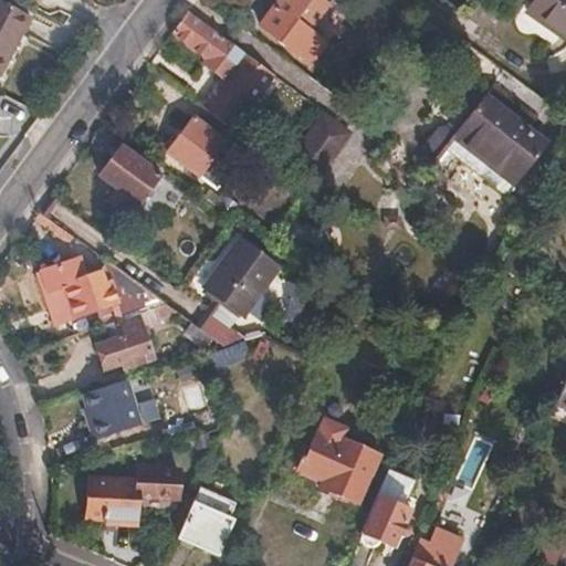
[(314,28),(334,0),(279,0),(260,27),(295,51),(296,49),(314,61),(327,44),(311,33),(314,28)]
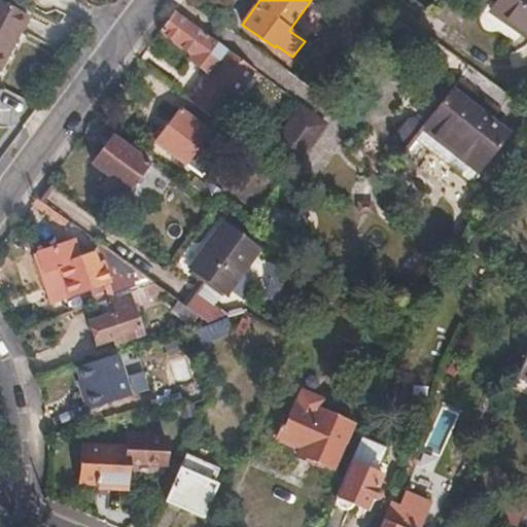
[(526,0),(498,0),(491,9),(526,36),(526,0)]
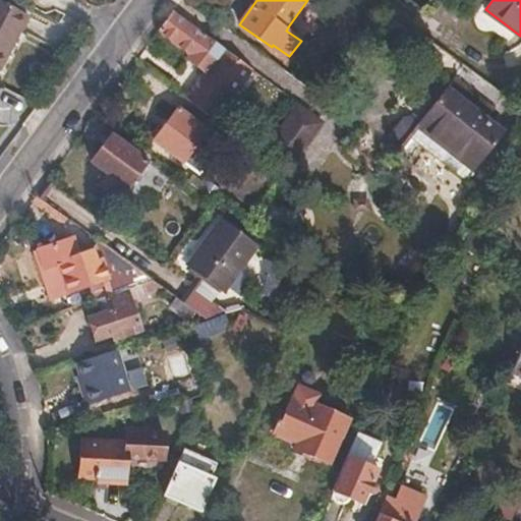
[(0,65),(26,17),(0,3),(0,65)]
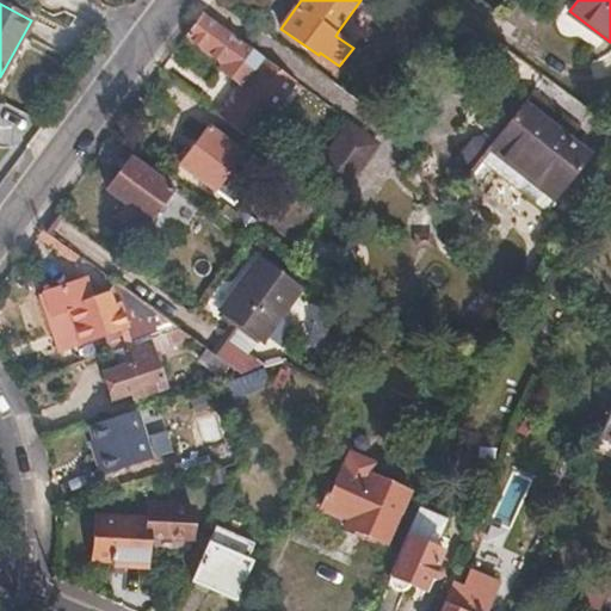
[(290,76),(246,44),(204,13),(186,37),(222,63),(218,71),(245,90),(223,119),(246,135),(290,76)]
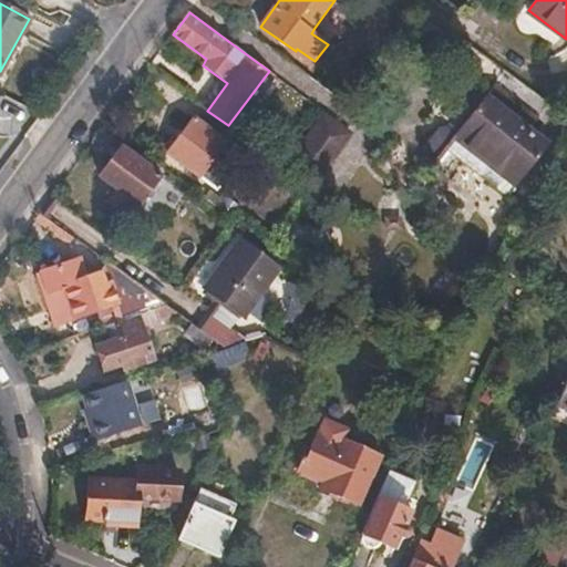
[(239,134),(280,79),(269,71),(228,125),(235,131),(239,134)]
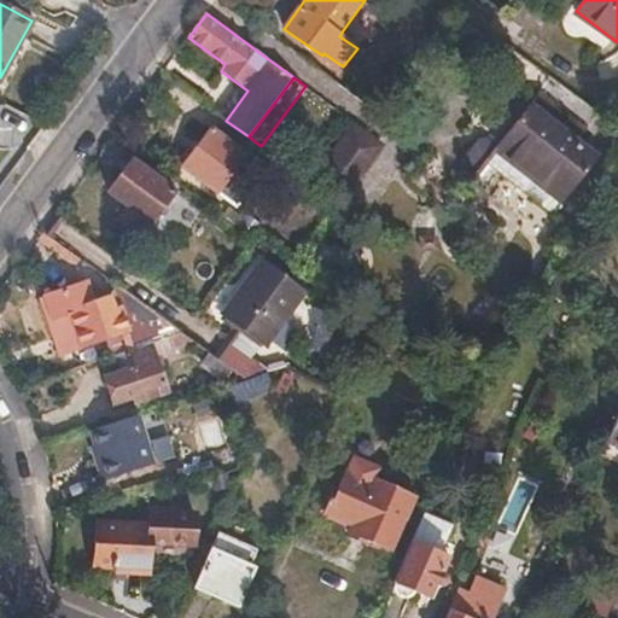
[(577,145),(589,130),(542,91),(506,134),(517,141),(506,155),(565,203),(598,162),(577,145)]
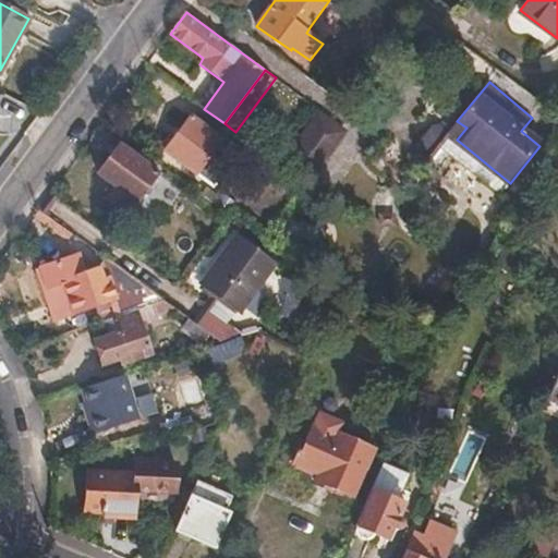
[(316,172),(346,133),(320,114),(291,155),(316,172)]
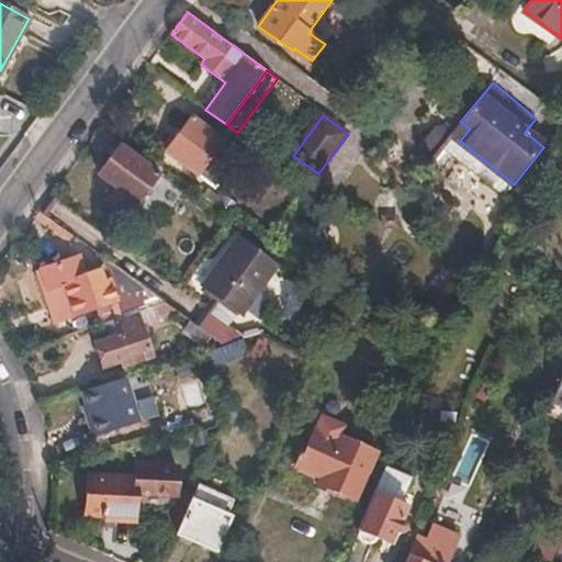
[(200,173),(225,141),(192,116),(188,122),(167,150),(200,173)]
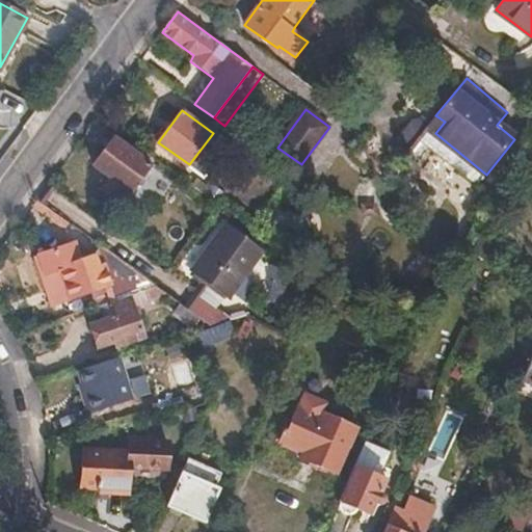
[(435,133),(445,122),(435,115),(426,126),(435,133)]
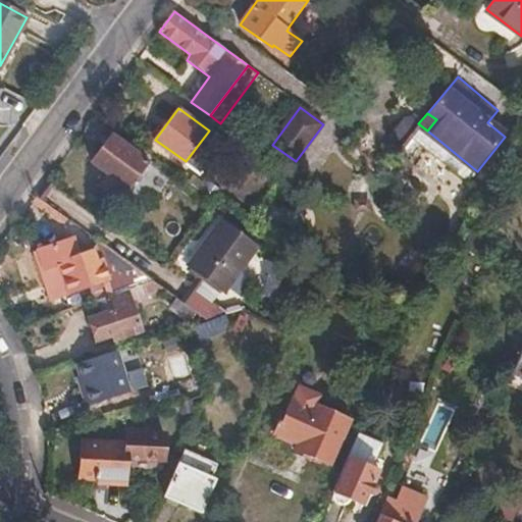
[(126,187),(146,161),(112,136),(92,162),(108,173),(100,186),(123,203),(132,191),(126,187)]
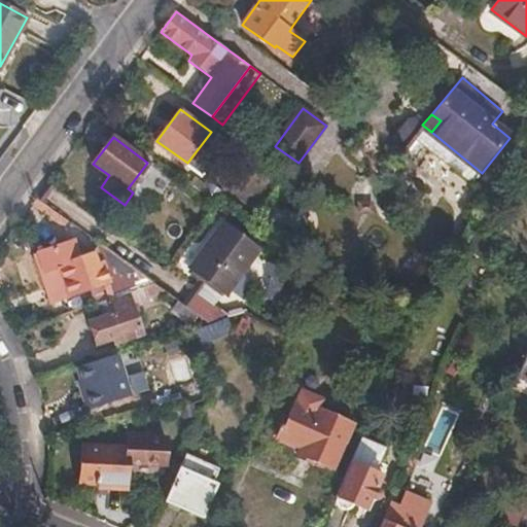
[(226,294),(260,249),(224,222),(189,268),(226,294)]
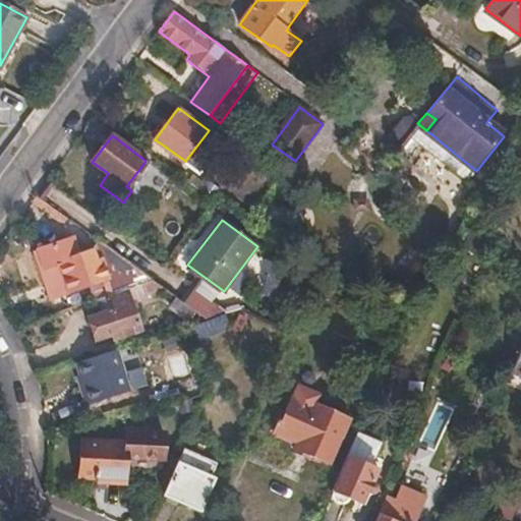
[(151,278),(98,239),(92,249),(80,253),(73,236),(37,247),(44,267),(58,262),(68,292),(107,279),(111,293),(151,278)]
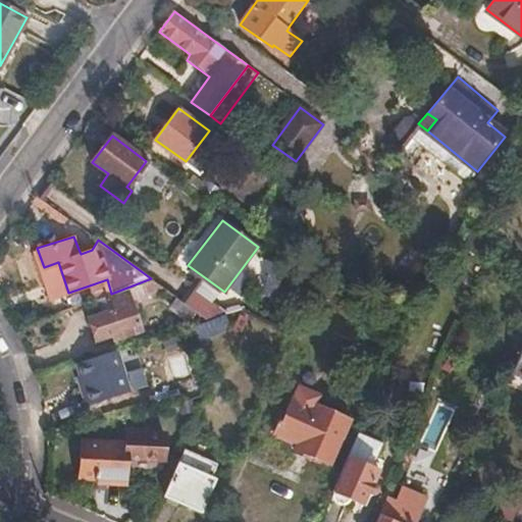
[(68,293),(58,262),(44,267),(37,248),(32,249),(48,300),(68,293)]
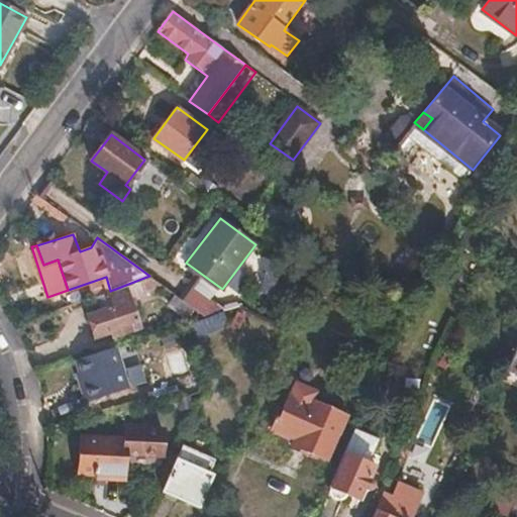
[(139,325),(131,299),(164,286),(149,276),(110,291),(100,295),(105,309),(98,311),(89,315),(93,326),(96,336),(111,330),(113,335),(139,325)]
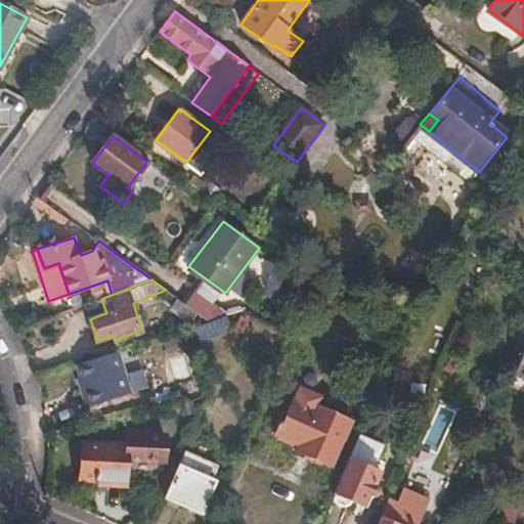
[(229,314),(197,290),(186,304),(208,320),(229,314)]
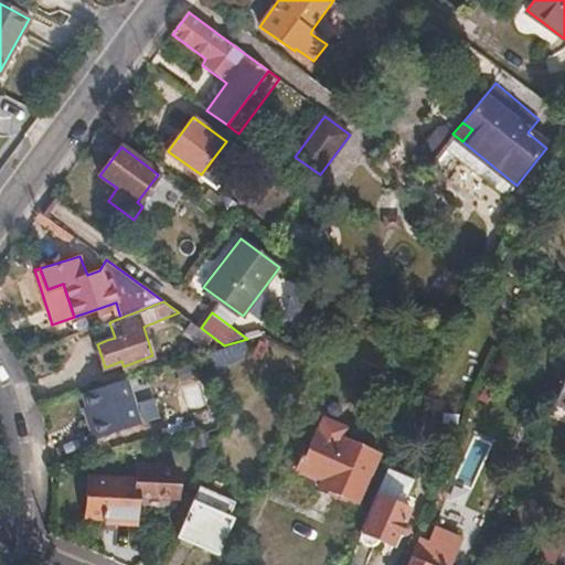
[(115,338),(109,322),(103,324),(107,340),(115,338)]
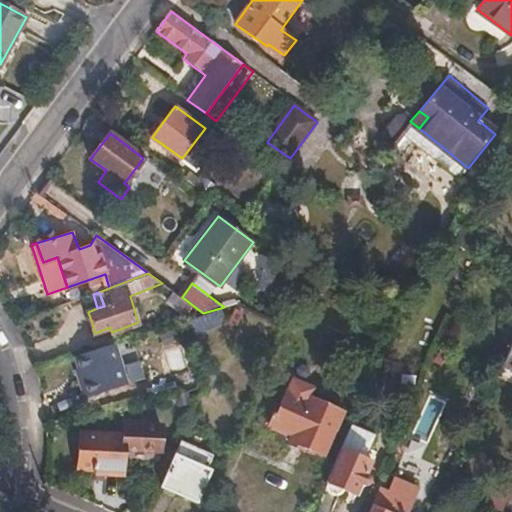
[(128,384),(115,343),(74,357),(77,368),(81,381),(79,382),(84,399),(128,384)]
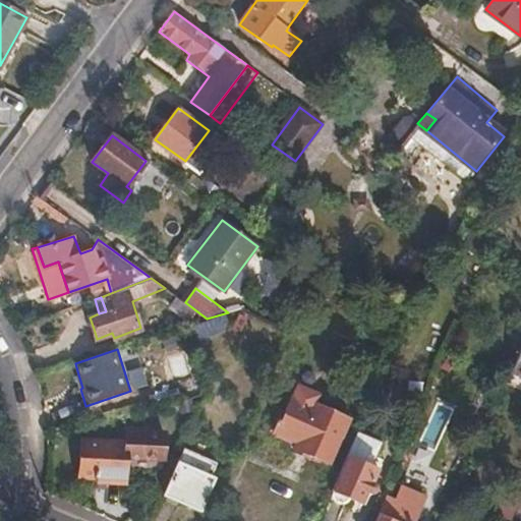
[(329,465),(350,417),(346,416),(346,414),(317,401),(315,405),(294,396),(286,414),(285,415),(282,414),(274,432),(299,444),(313,450),(310,457),(329,465)]
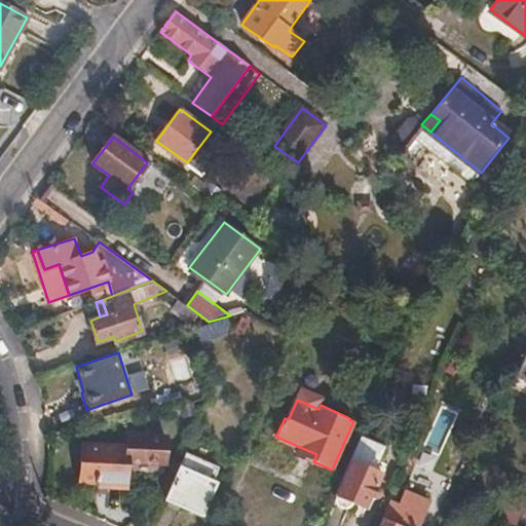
[(377,484),(384,466),(377,462),(386,440),(363,429),(353,453),(354,454),(337,496),(341,498),(339,501),(339,504),(341,508),(345,510),(347,510),(350,509),(352,506),(354,503),(366,510),(372,496),(373,496),(375,497),(377,496),(379,495),(381,493),(382,490),(381,488),(379,485),(377,484)]
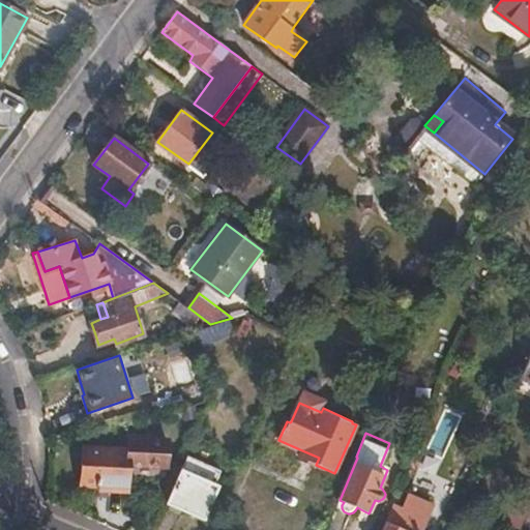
[(128,494),(130,466),(171,470),(173,444),(151,443),(150,441),(133,440),(131,453),(85,450),(83,486),(111,488),(110,492),(128,494)]
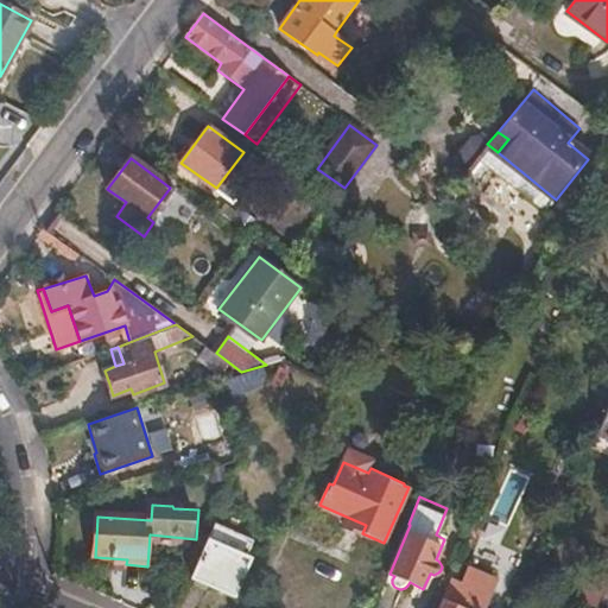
[(362,533),(366,525),(349,518),(346,526),(362,533)]
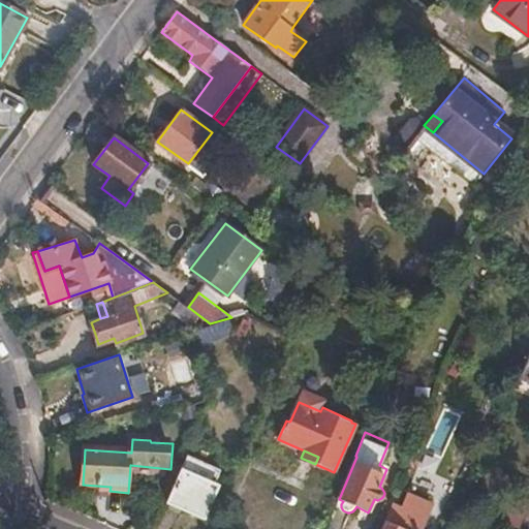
[(215,486),(221,470),(186,456),(165,502),(205,518),(218,487),(215,486)]
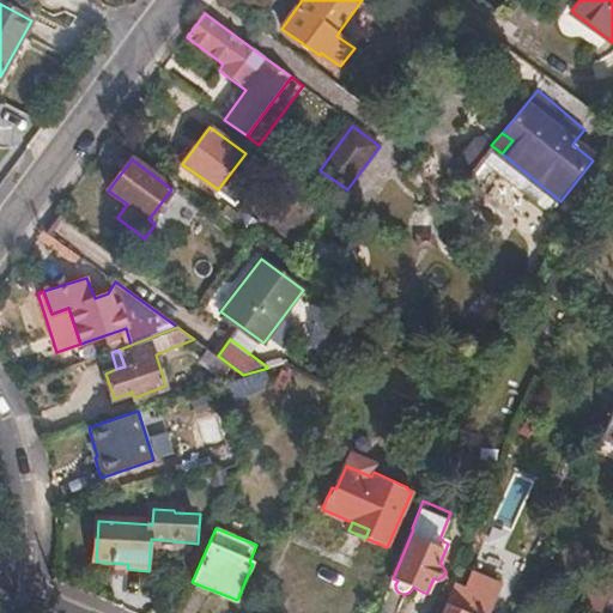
[(612,612),(612,553),(610,552),(587,599),(606,608),(604,612),(612,612)]
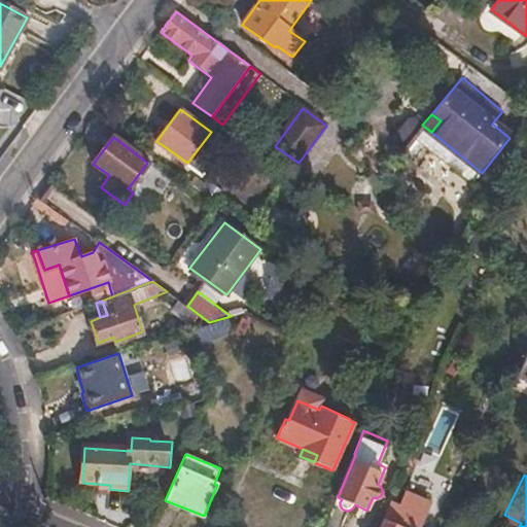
[(421,522),(428,504),(407,494),(400,508),(392,504),(390,510),(421,522)]
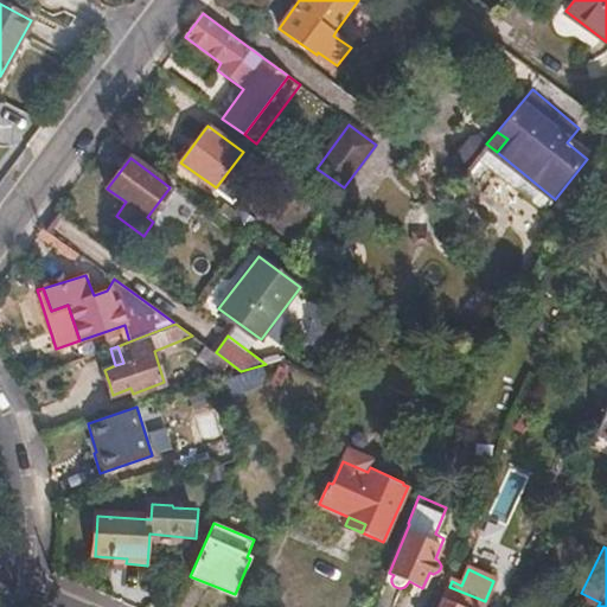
[(483,606),(485,601),(449,587),(443,599),(441,599),(438,606),(483,606)]
